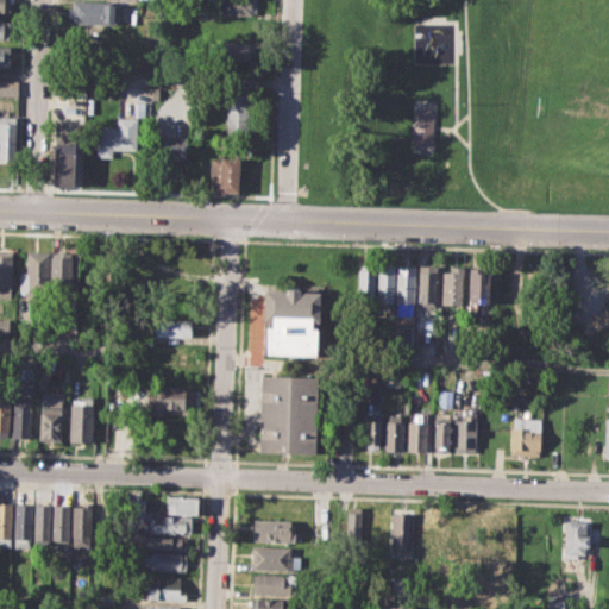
[(0,0),(10,0),(10,13),(0,12),(0,0)]
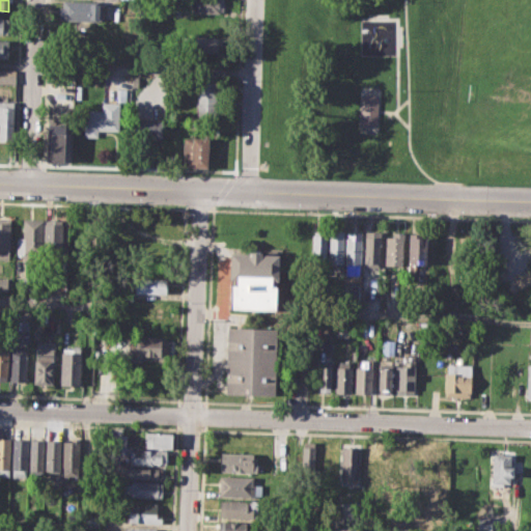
[(61,0),(102,2),(102,21),(60,20),(61,0)]
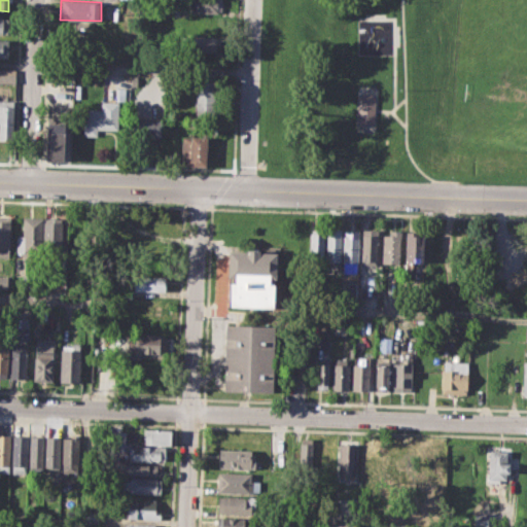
[(190,0),(221,0),(221,13),(190,12),(190,0)]
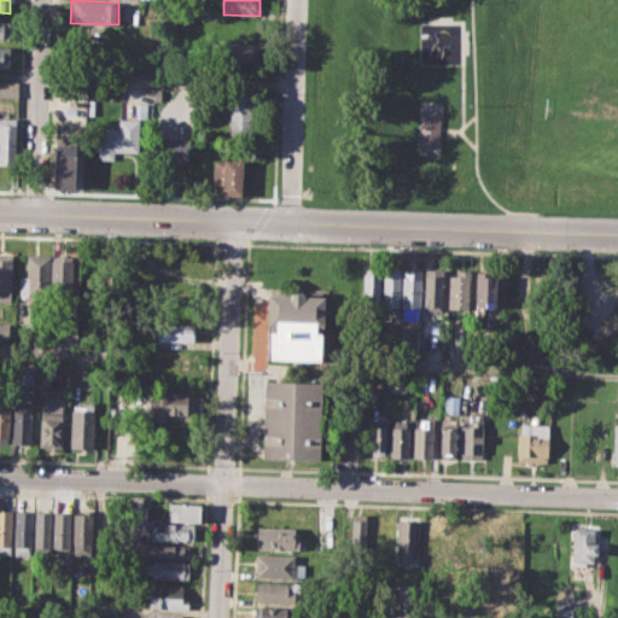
[(0,18),(10,19),(9,40),(0,39),(0,18)]
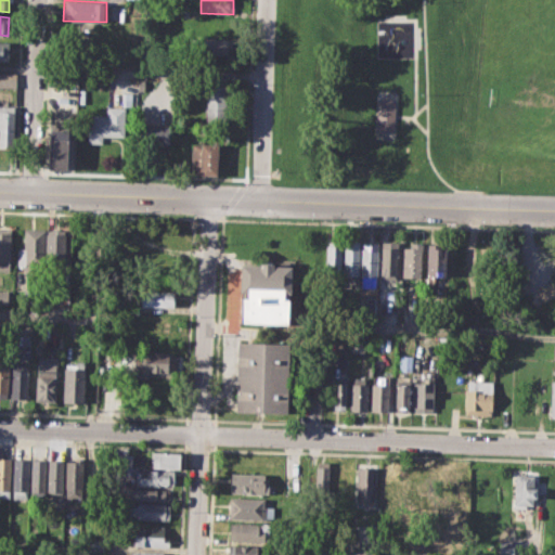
[(203,36),(235,37),(235,53),(203,52),(203,36)]
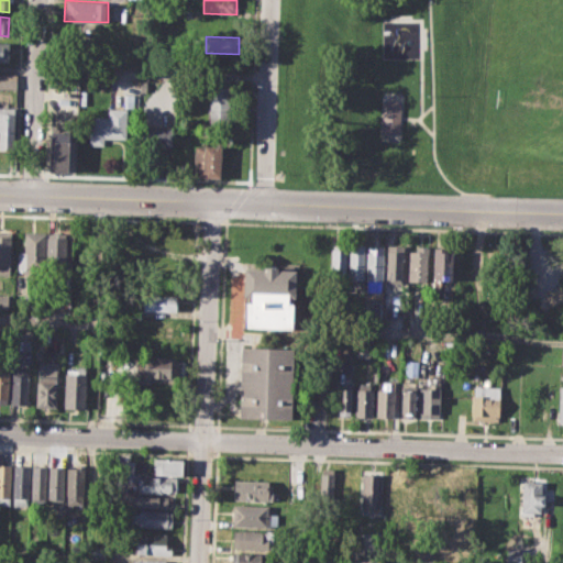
[(0,74),(17,75),(15,88),(0,87),(0,74)]
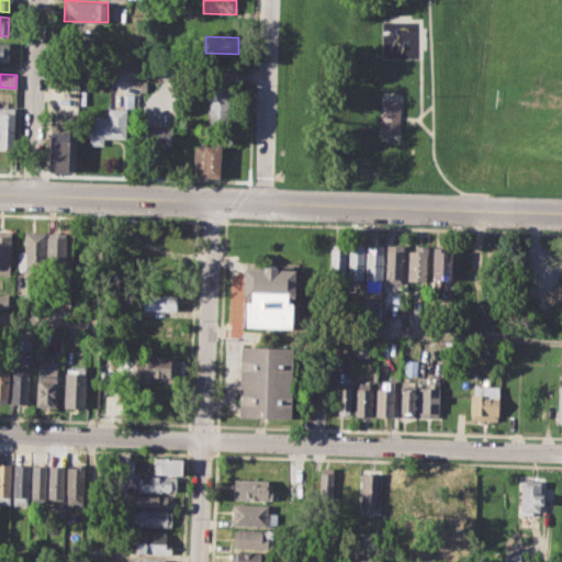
[(211,86),(232,86),(231,125),(210,124),(211,86)]
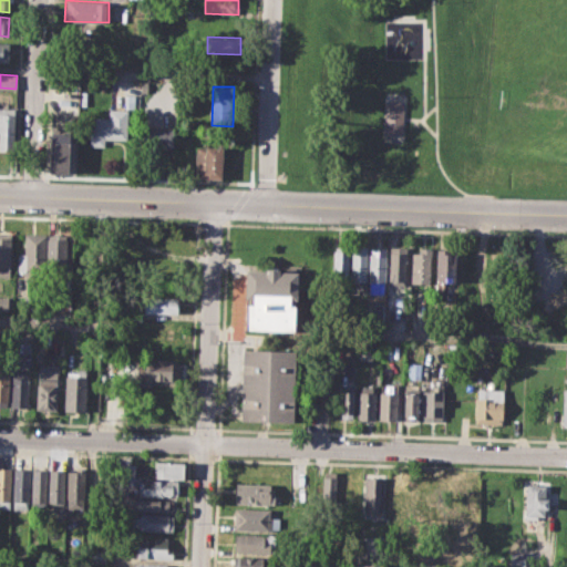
[(125,94),(135,95),(134,107),(124,106),(125,94)]
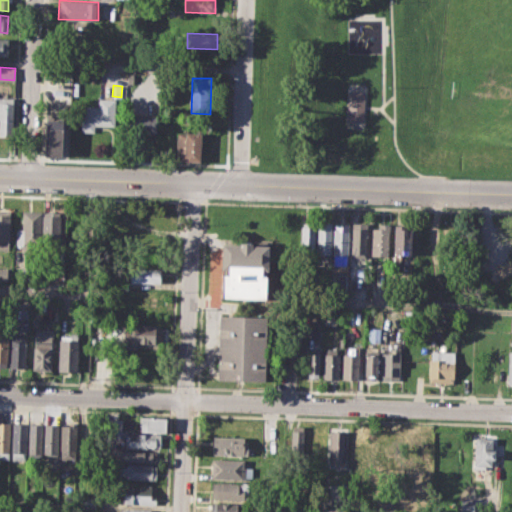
[(365,92),(348,91),(347,120),(364,121),(365,92)]
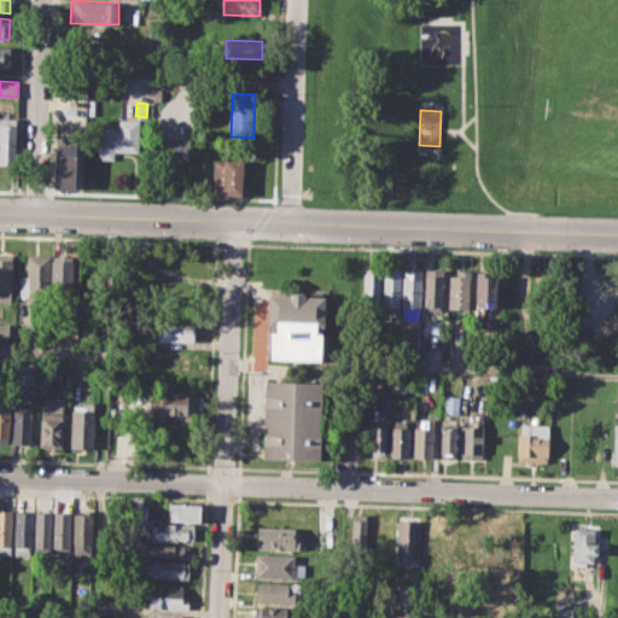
[(0,117),(16,117),(16,164),(0,164),(0,117)]
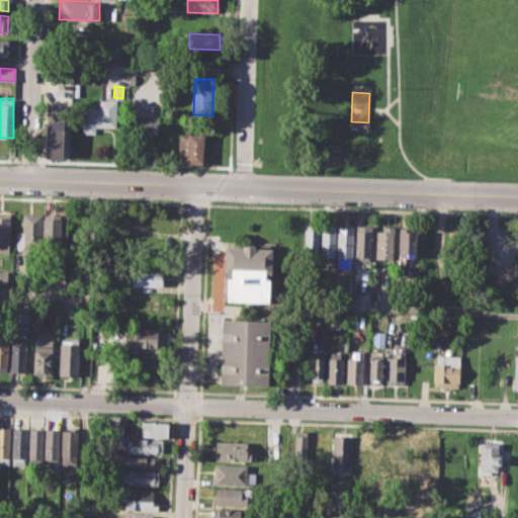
[(99,100),(116,100),(116,126),(95,125),(94,134),(81,134),(82,107),(99,108),(99,100)]
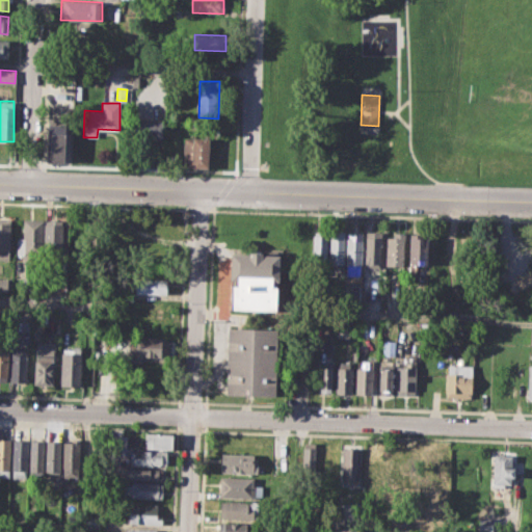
[(136,120),(162,120),(162,138),(136,137),(136,120)]
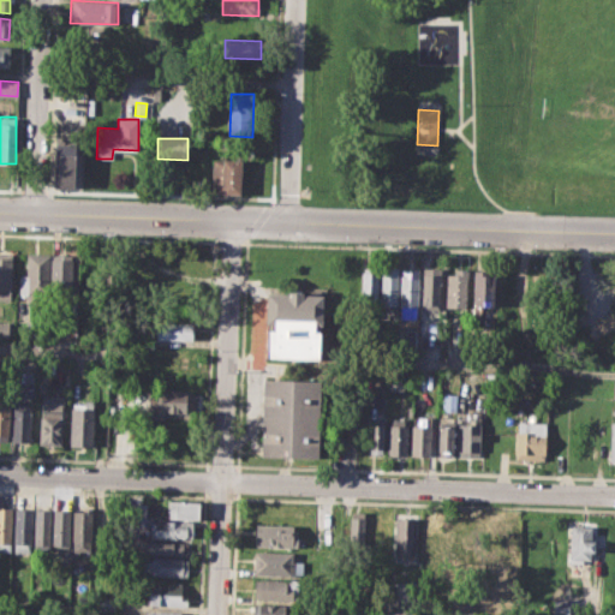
[(54,143),(75,143),(75,186),(53,186),(54,143)]
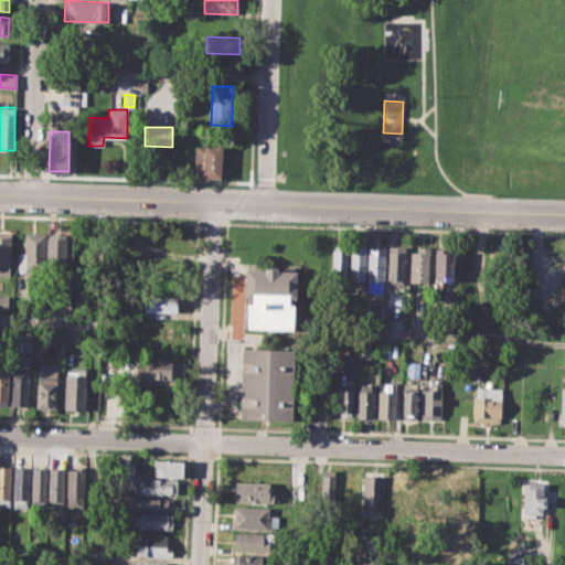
[(195,145),(221,146),(220,177),(194,177),(195,145)]
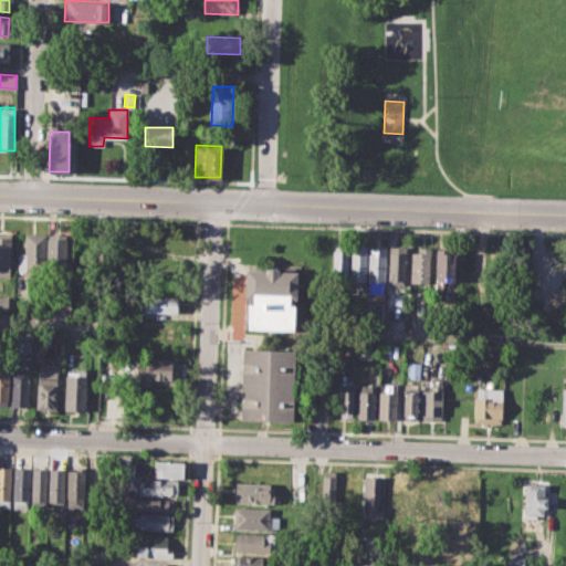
[(0,232),(11,233),(10,261),(6,261),(6,266),(0,266),(0,232)]
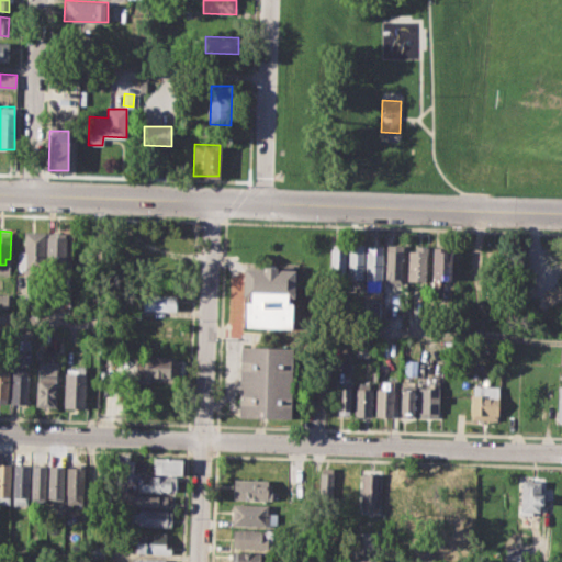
[(25,232),(44,233),(43,270),(24,269),(25,232)]
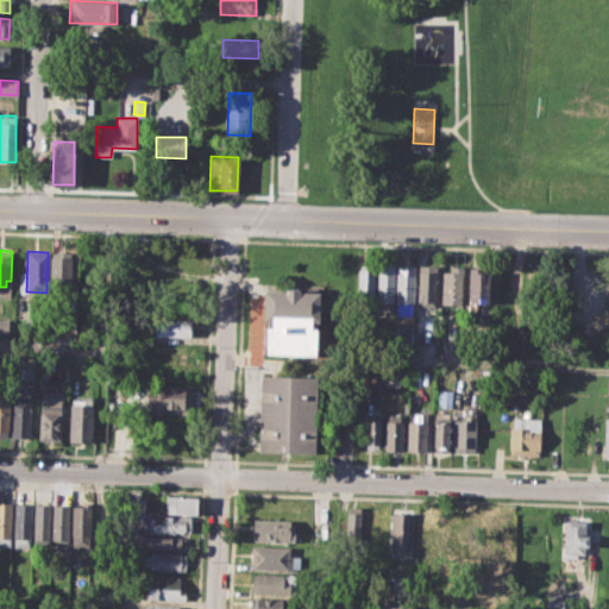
[(51,287),(52,251),(71,252),(70,287),(51,287)]
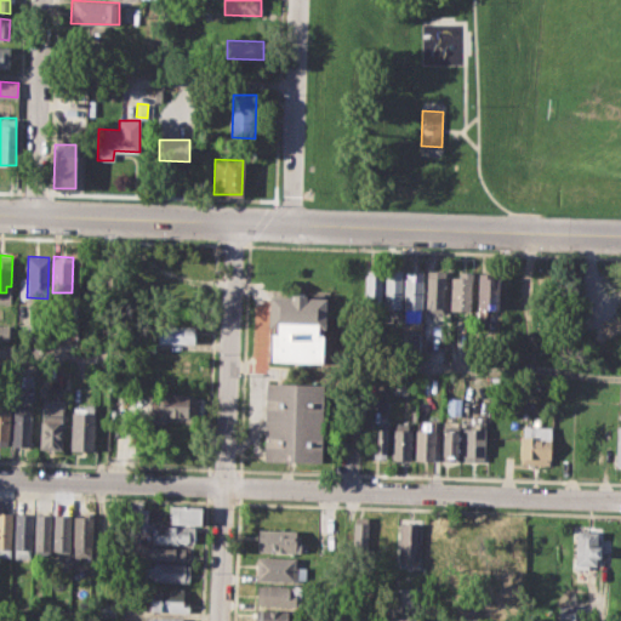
[(366,269),(382,269),(381,302),(365,302),(366,269)]
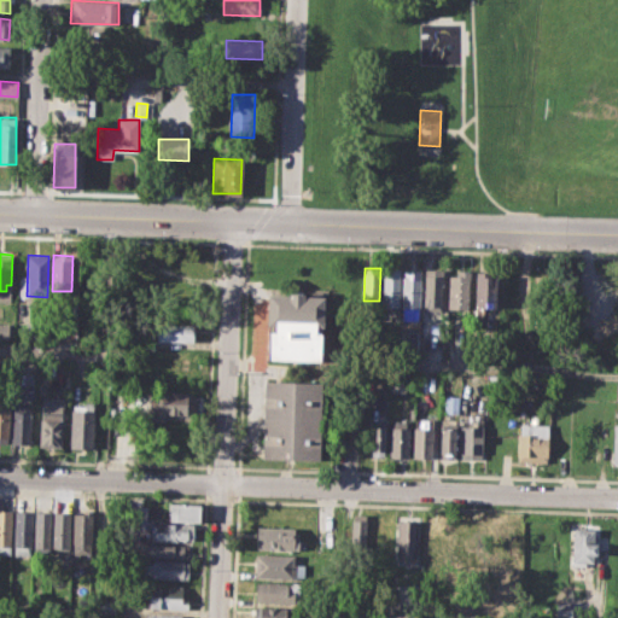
[(383,268),(400,268),(398,310),(383,310),(383,268)]
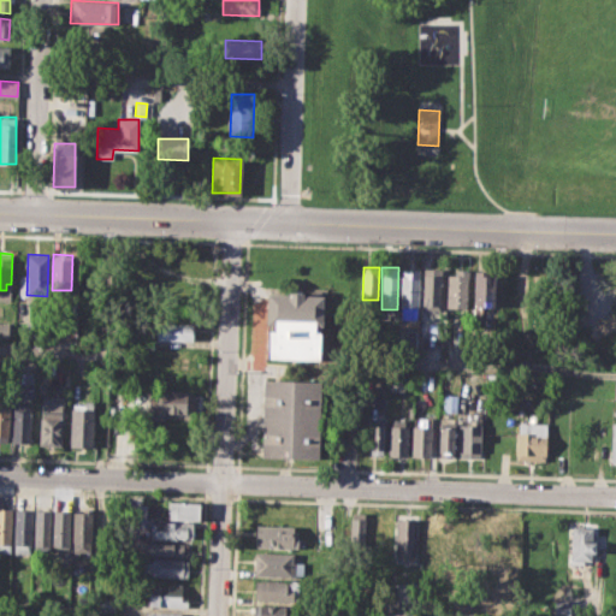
[(402,268),(402,319),(419,319),(419,268),(402,268)]
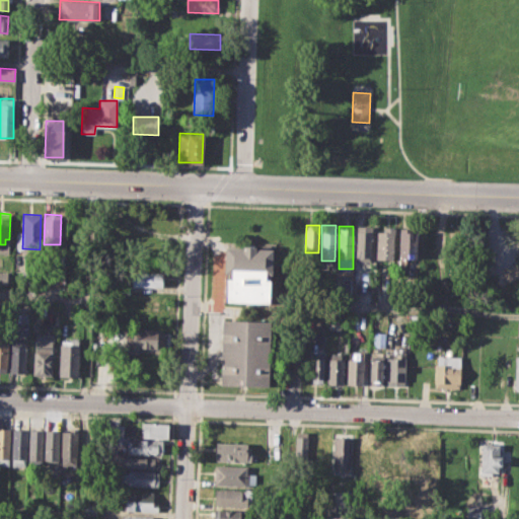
[(358,226),(357,260),(371,260),(372,226),(358,226)]
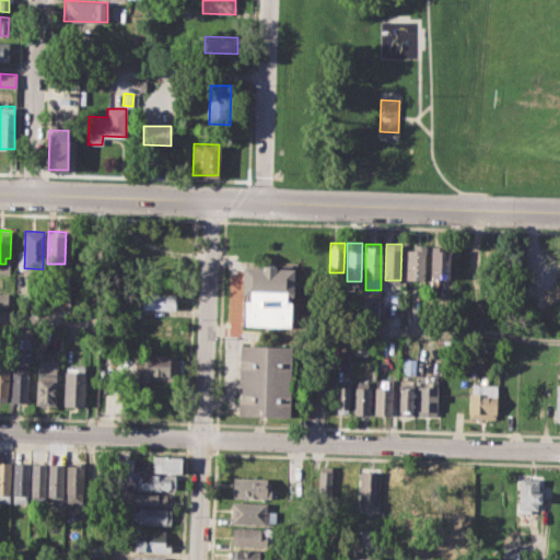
[(406,249),(413,249),(413,245),(424,245),(424,279),(406,279),(406,249)]
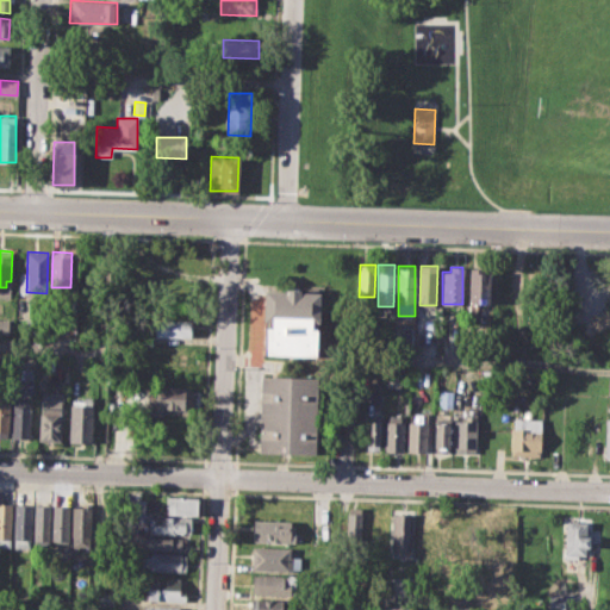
[(470,267),(491,267),(490,304),(470,303),(470,267)]
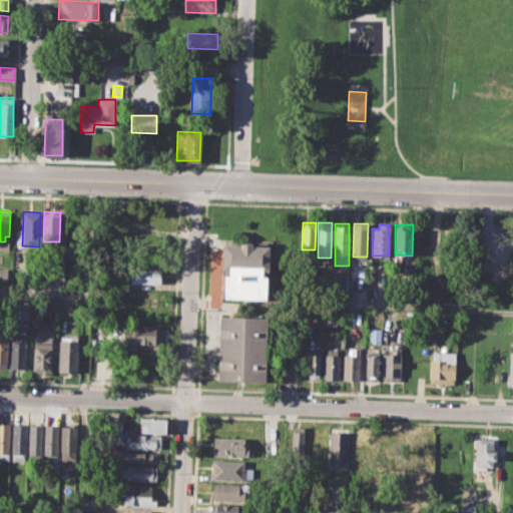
[(221,297),(222,243),(269,244),(268,298),(221,297)]
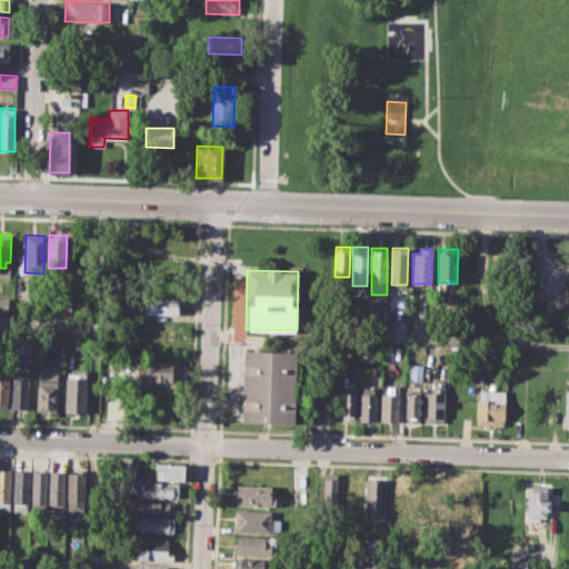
[(391,290),(407,290),(407,301),(391,301),(391,290)]
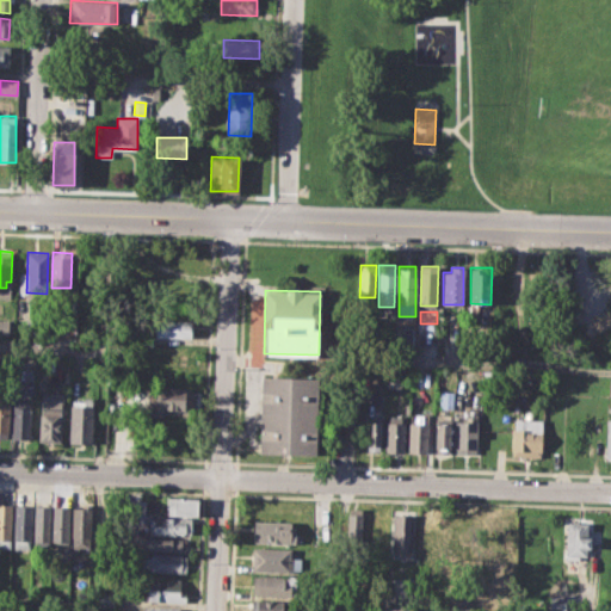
[(49,315),(69,315),(69,333),(49,334),(49,315)]
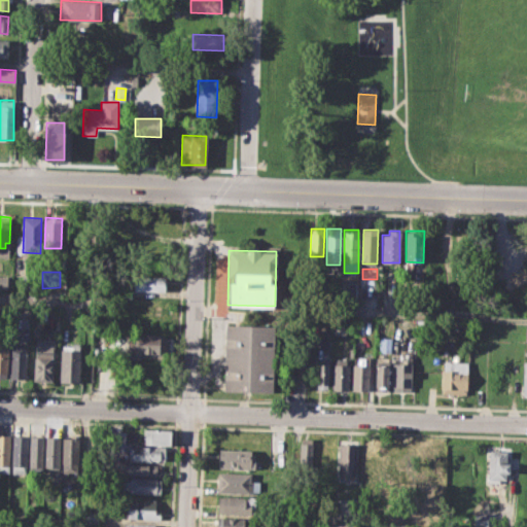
[(22,275),(38,275),(38,289),(22,289),(22,275)]
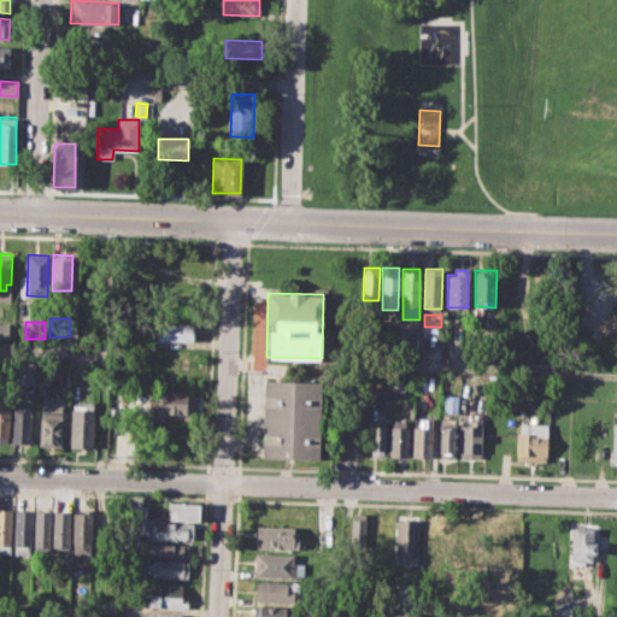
[(158,322),(194,323),(194,341),(158,340),(158,322)]
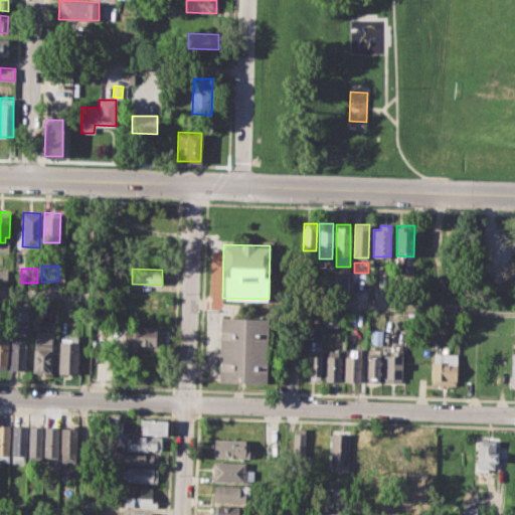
[(219,382),(221,317),(269,318),(267,383),(219,382)]
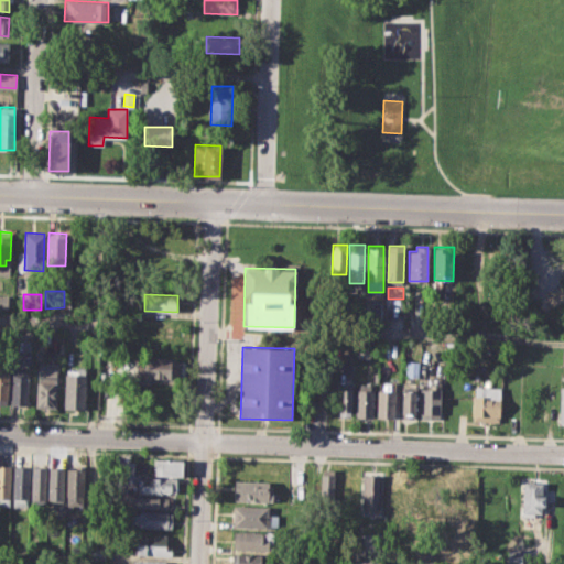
[(138,357),(176,358),(176,378),(149,377),(149,384),(137,383),(138,357)]
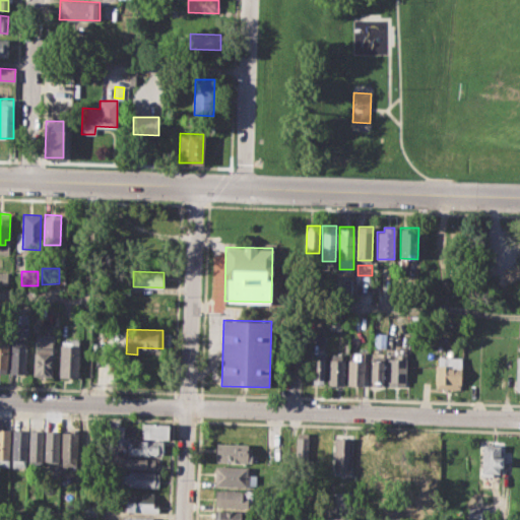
[(374,331),(386,331),(386,346),(374,346),(374,331)]
